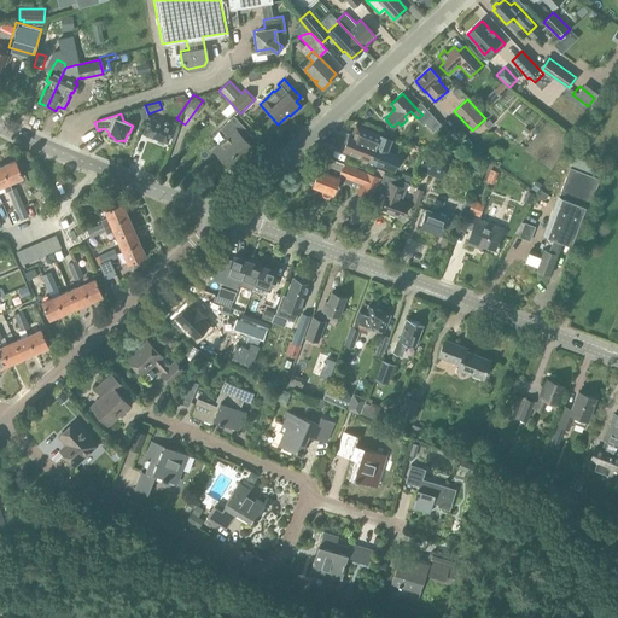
[(220,128),(228,138),(219,146),(226,155),(223,158),(232,167),(245,155),(242,151),(249,144),(244,138),(250,133),(233,115),(220,128)]
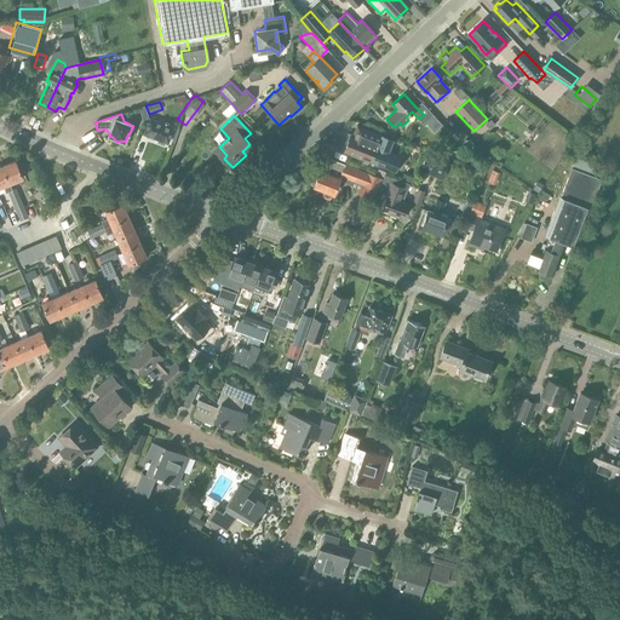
[(442,124),(435,116),(426,124),(434,132),(442,124)]
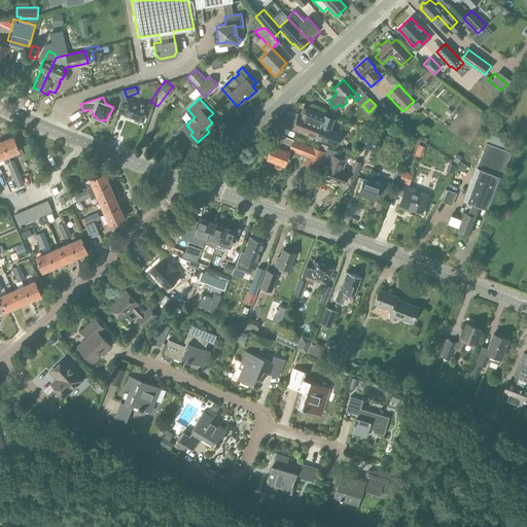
[(148,108),(128,100),(123,113),(135,118),(135,120),(140,123),(140,120),(143,121),(148,108)]
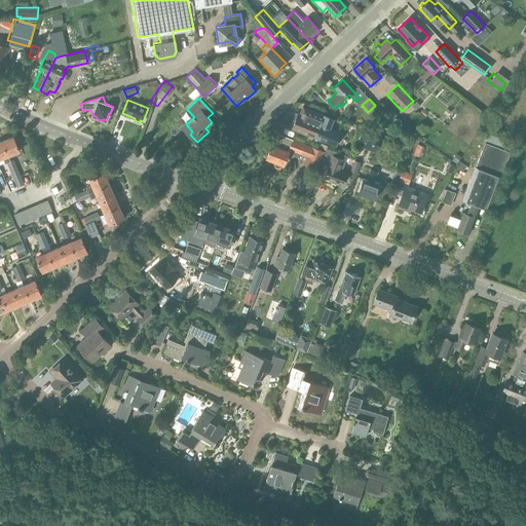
[(315,138),(324,115),(323,114),(303,106),(300,114),(297,113),(295,119),(292,127),(315,138)]
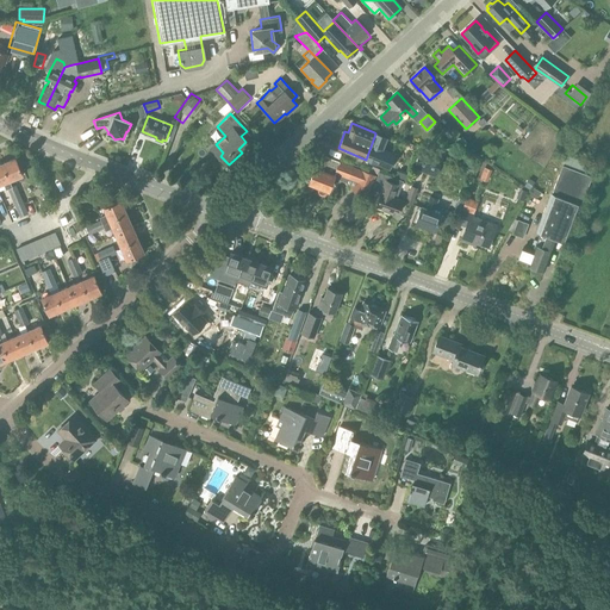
[(386,137),(375,134),(366,160),(390,168),(396,154),(383,148),(386,137)]
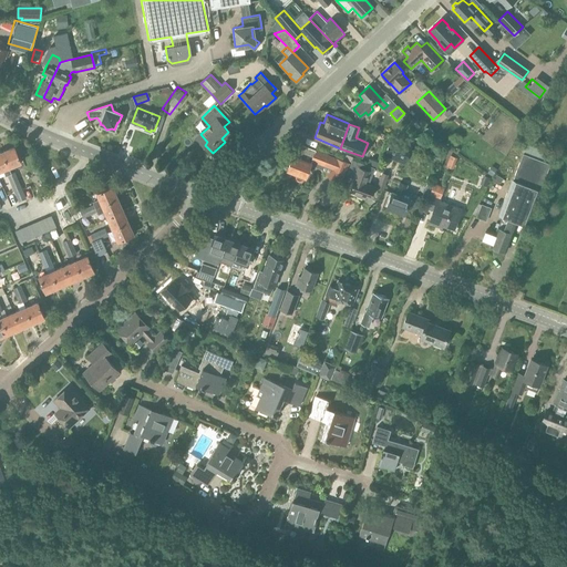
[(385,156),(405,164),(412,146),(392,138),(385,156)]
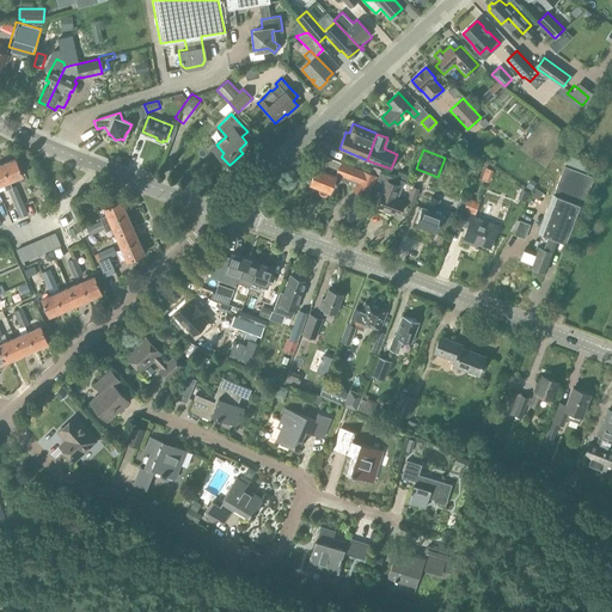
[(583,202),(585,202),(598,164),(569,153),(554,194),(582,204),(583,202)]
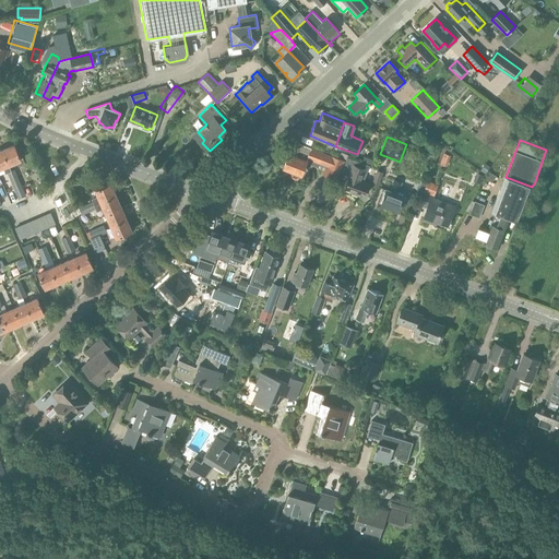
[(340,175),(345,162),(294,142),(289,154),(283,167),(300,174),(305,162),(325,169),(322,171),(331,182),(335,180),(340,175)]
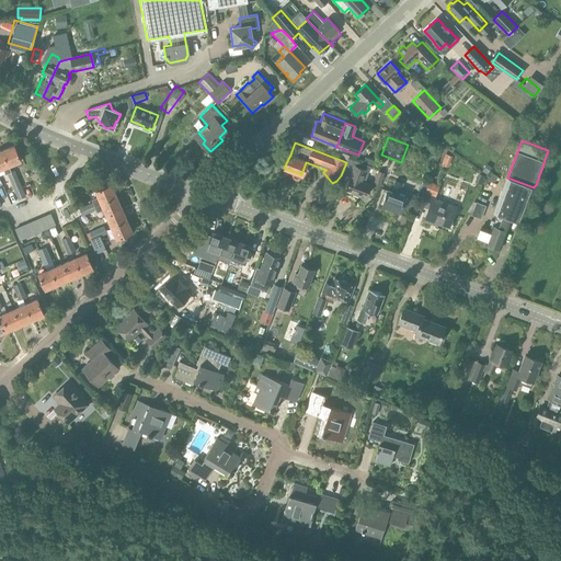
[(2,151),(9,165),(21,160),(14,146),(2,151)]
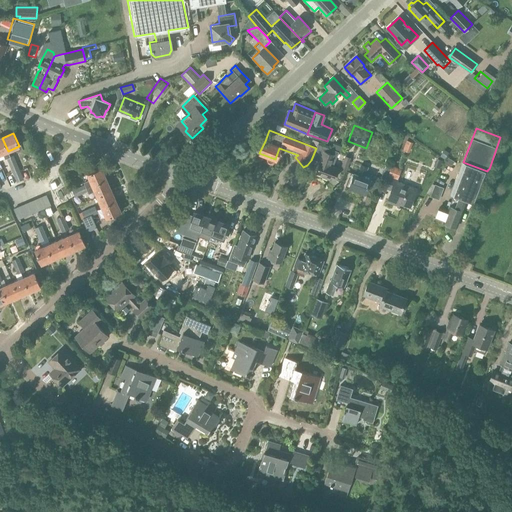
[(2,138),(0,138),(0,154),(3,153),(5,158),(6,158),(10,156),(8,151),(2,138)]
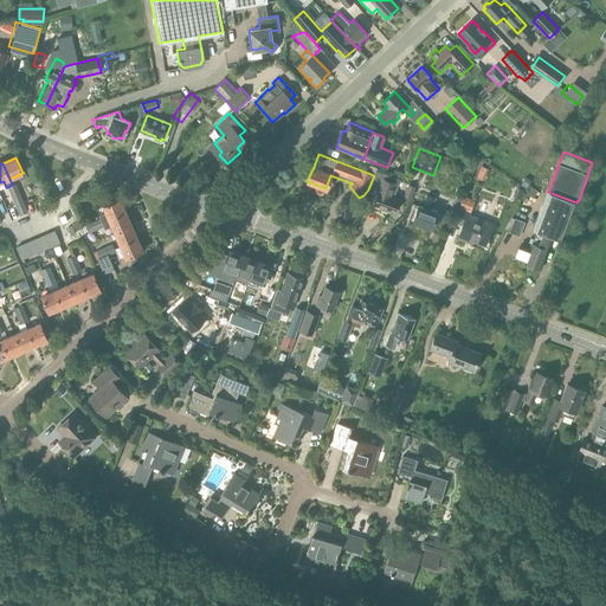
[(407,168),(397,165),(392,176),(400,179),(403,180),(407,168)]
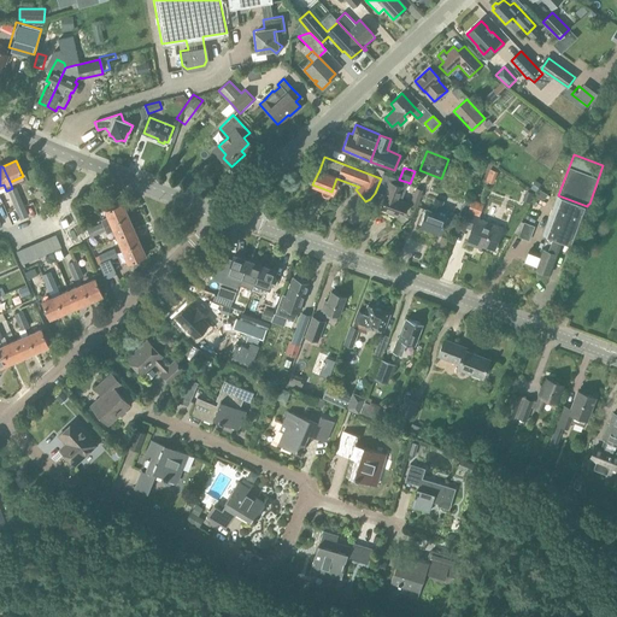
[(491,169),(487,182),(495,184),(499,172),(491,169)]
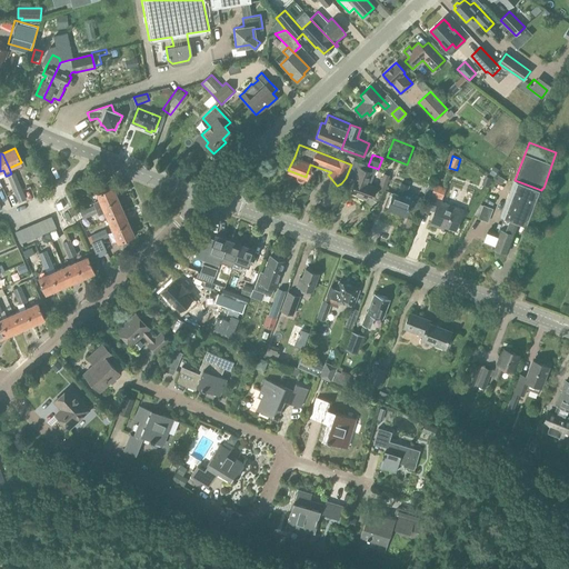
[(368,166),(352,160),(347,177),(355,179),(350,191),(356,195),(356,196),(368,200),(368,198),(375,200),(378,188),(370,185),(376,168),(368,166)]
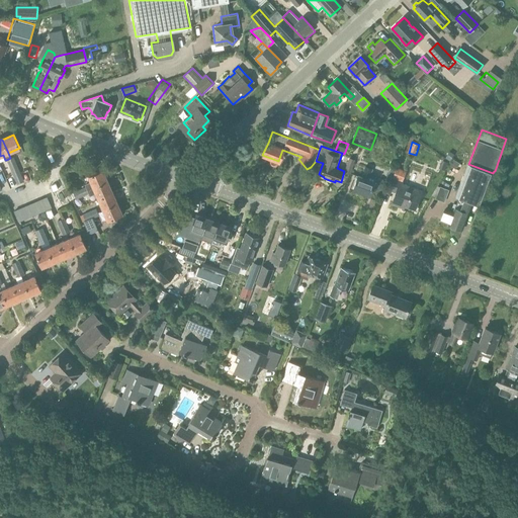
[(450,161),(454,154),(449,151),(445,158),(450,161)]
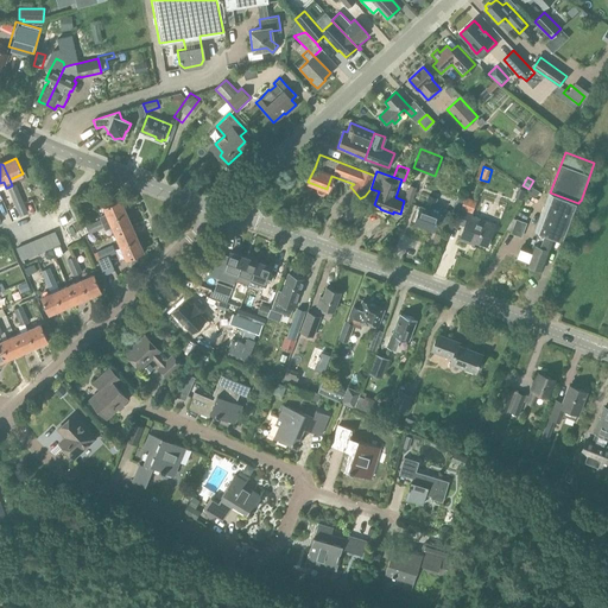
[(7,188),(12,197),(17,196),(20,194),(16,183),(12,185),(7,188)]
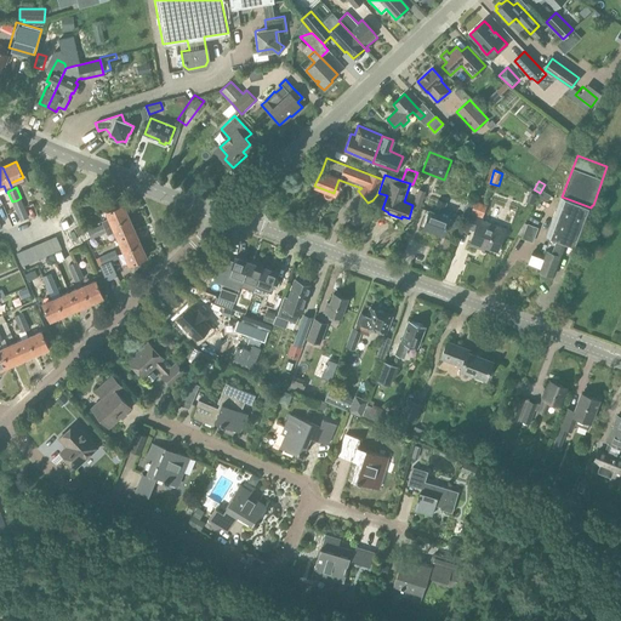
[(421,189),(415,206),(421,209),(427,191),(421,189)]
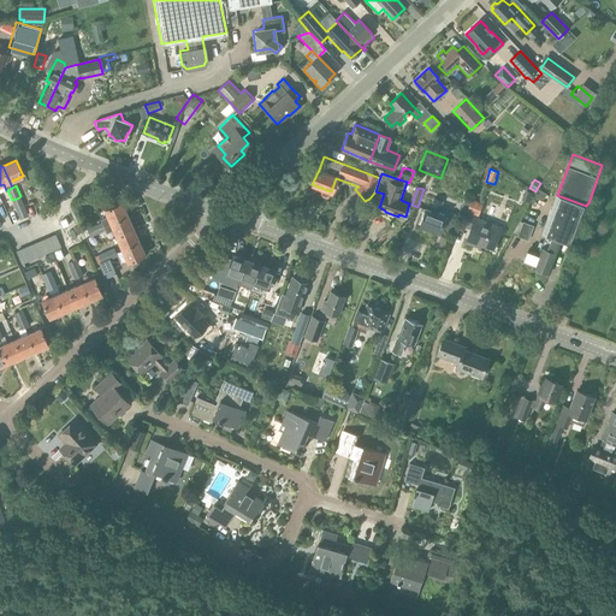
[(529,202),(533,193),(525,190),(522,200),(529,202)]
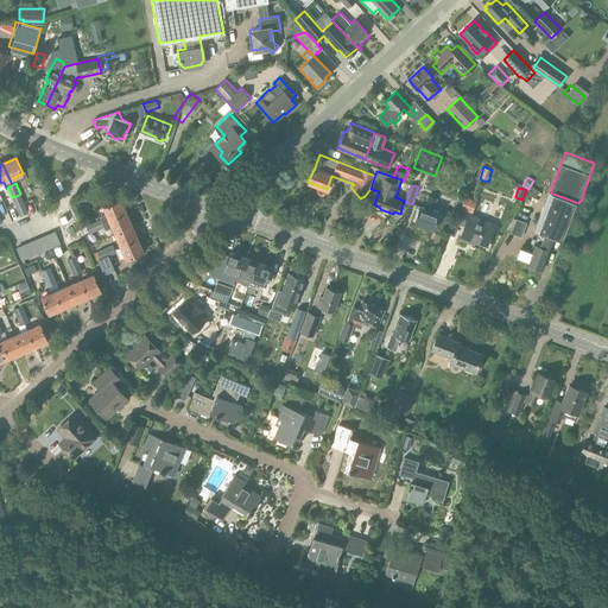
[(580,204),(578,203),(550,192),(536,230),(545,234),(542,241),(540,246),(534,244),(532,251),(521,247),(518,258),(527,261),(526,264),(542,270),(550,249),(553,238),(565,241),(580,204)]
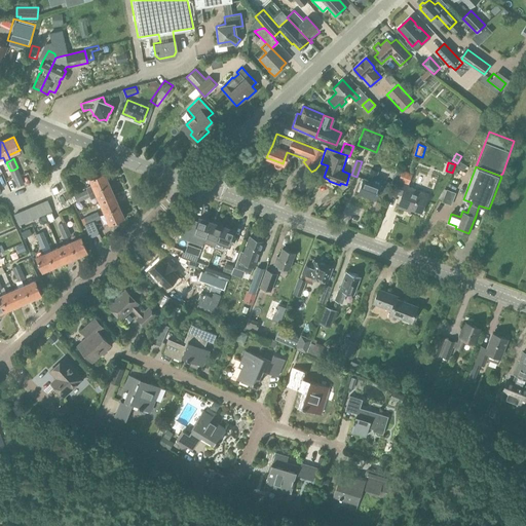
[(10,171),(16,187),(25,184),(20,173),(17,167),(14,170),(10,171)]
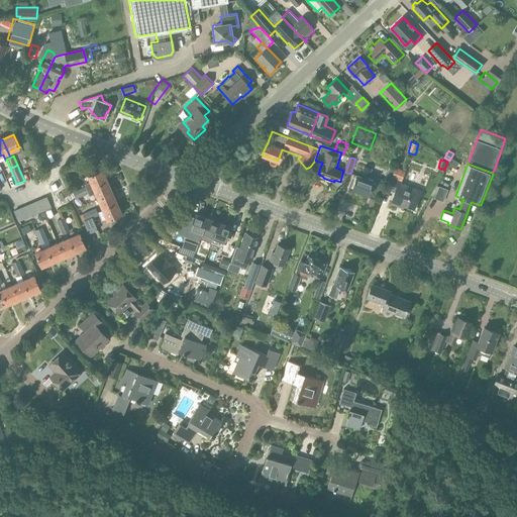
[(357,175),(352,188),(369,194),(373,186),(380,189),(384,180),(374,176),(373,181),(369,180),(373,169),(365,166),(360,177),(357,175)]
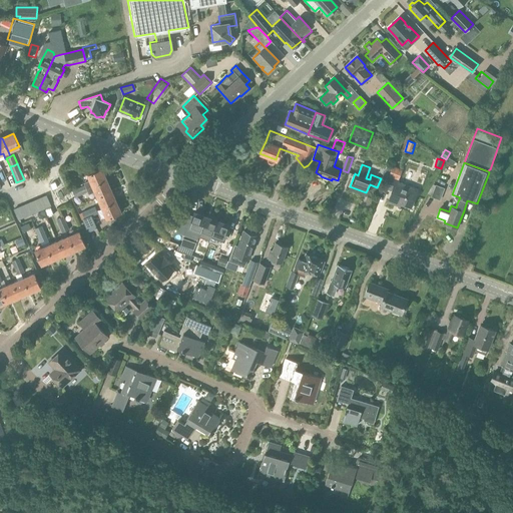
[(402,170),(392,166),(389,175),(388,174),(384,187),(392,190),(388,201),(395,203),(396,201),(411,206),(416,191),(398,184),(400,179),(399,178),(402,170)]
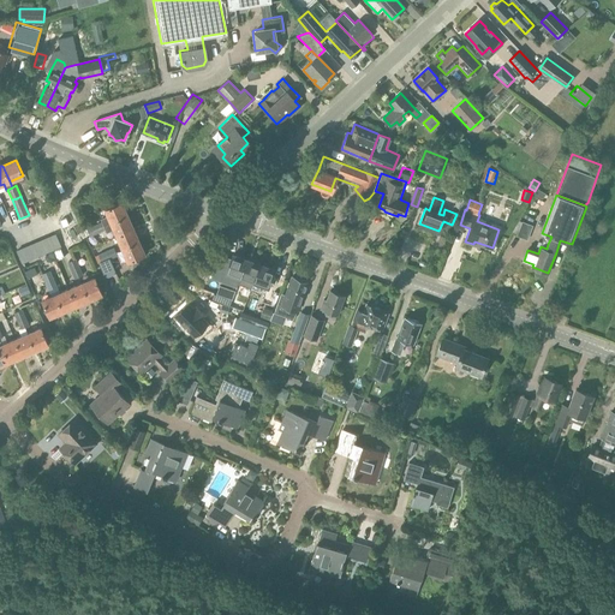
[(103,226),(127,215),(121,202),(106,209),(108,215),(101,219),(101,220),(100,220),(101,221),(94,225),(97,233),(106,230),(103,226)]
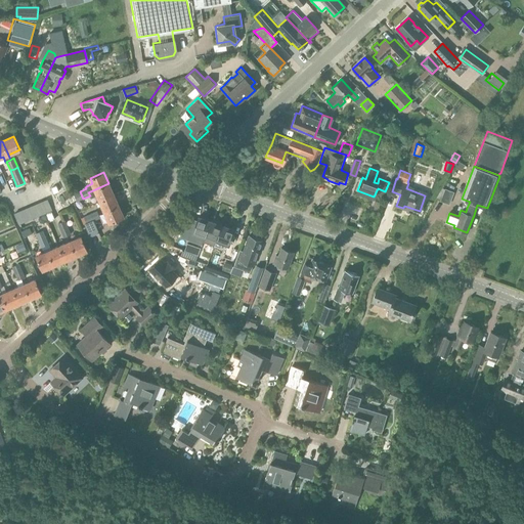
[(99,201),(114,194),(108,183),(88,192),(90,195),(91,199),(97,194),(99,201)]
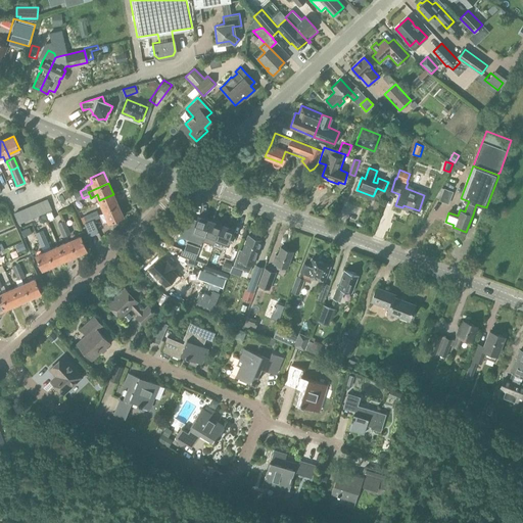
[(454,191),(444,188),(439,200),(448,203),(454,191)]
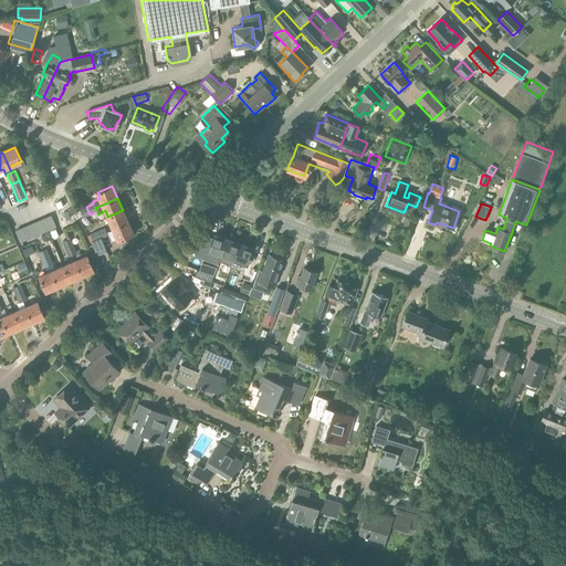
[(60,221),(69,220),(66,207),(58,209),(60,221)]
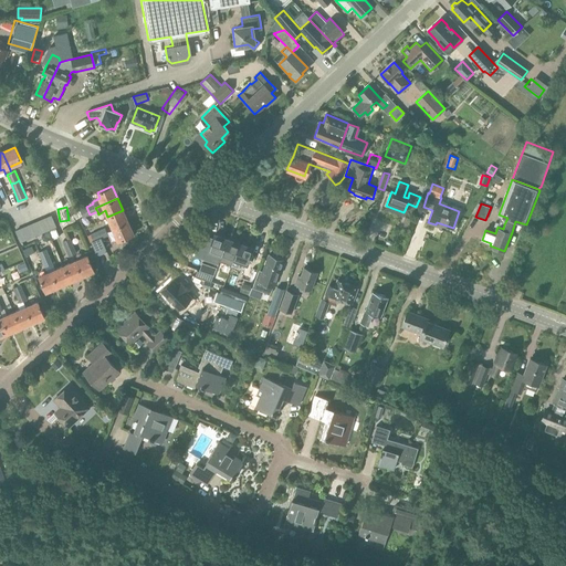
[(90,215),(86,207),(80,210),(81,215),(83,218),(90,215)]
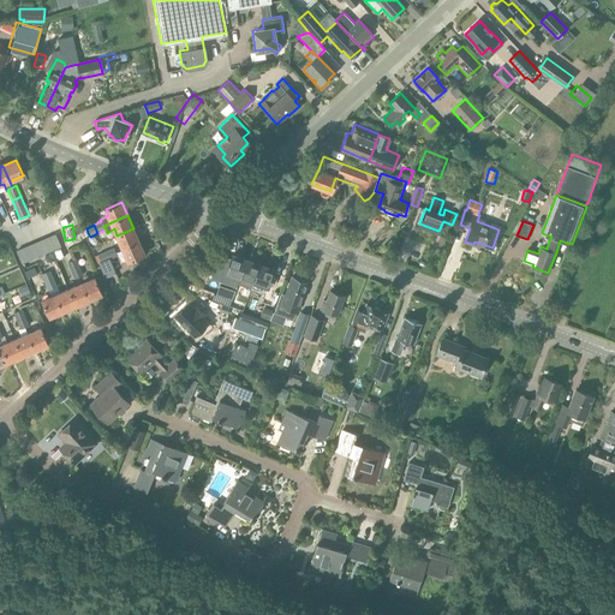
[(123,249),(139,242),(133,228),(117,236),(123,249)]
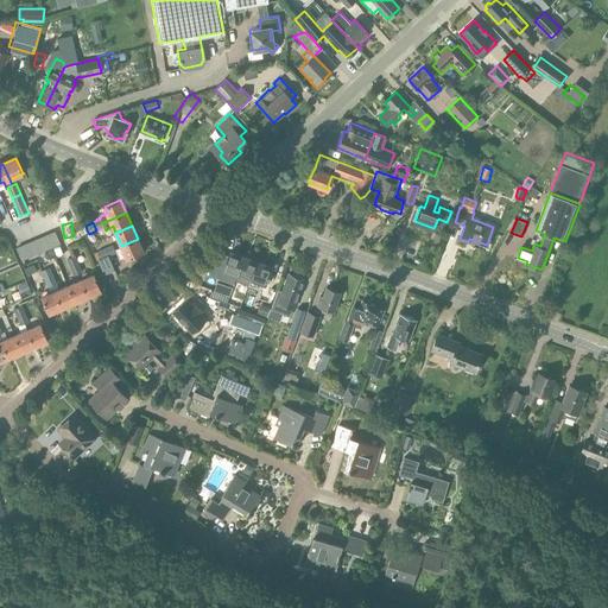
[(56,230),(17,247),(21,260),(61,244),(56,230)]
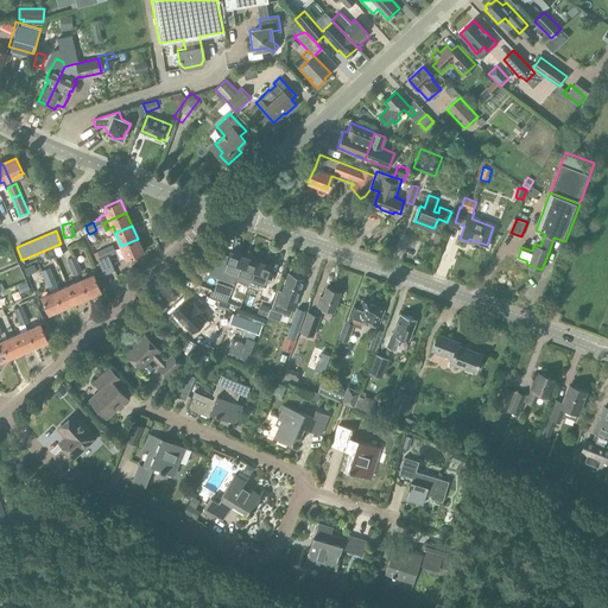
[(138,239),(121,246),(127,259),(144,252),(138,239)]
